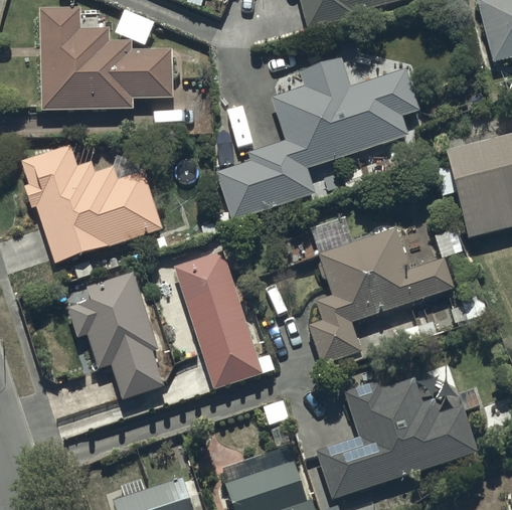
[(298,0),(306,28),(357,14),(356,9),(389,0),(298,0)]
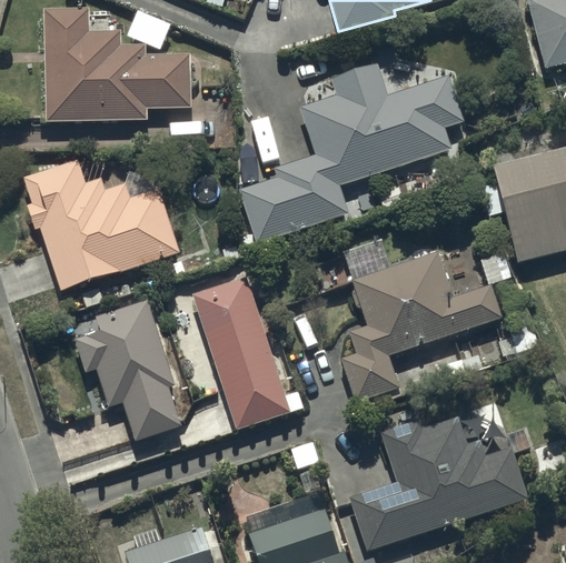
[(527,0),(545,66),(565,61),(565,0),(527,0)]
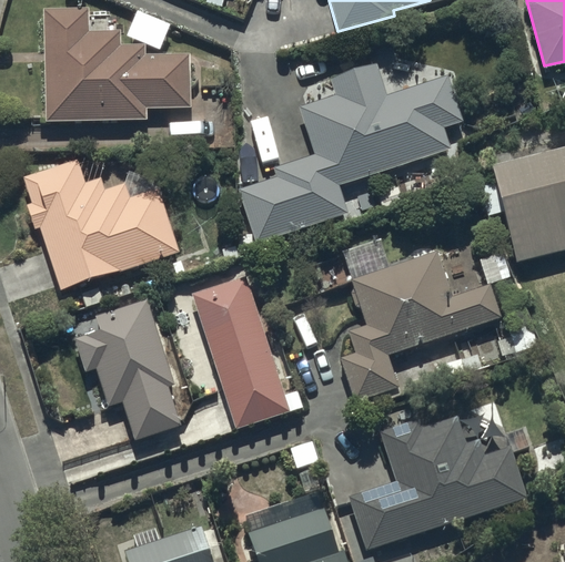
[(90,6),(41,6),(42,119),(147,119),(147,108),(191,108),(191,53),(143,53),(143,44),(120,44),(120,33),(90,33),(90,6)]
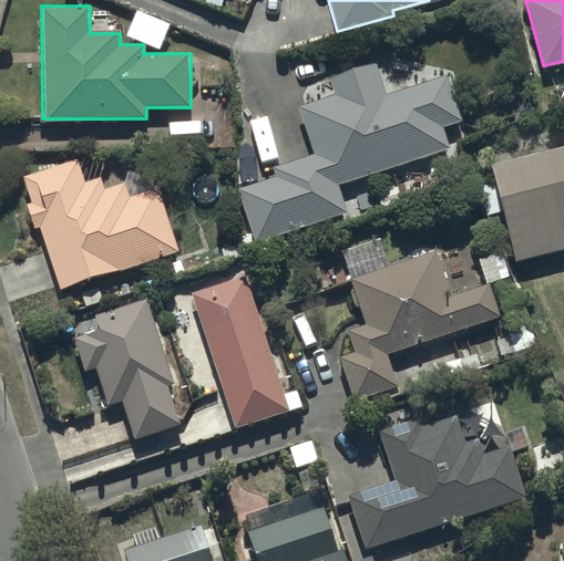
[(136,9),(126,34),(160,47),(168,22),(136,9)]
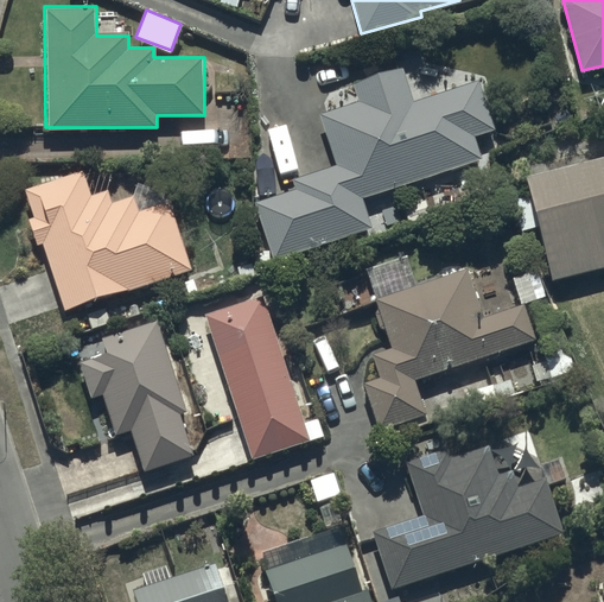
[(404,65),(354,82),(358,99),(319,112),(336,162),(291,177),(296,190),(256,203),(274,257),(372,225),(362,197),(479,158),(472,137),(494,130),(478,78),(415,100),(404,65)]
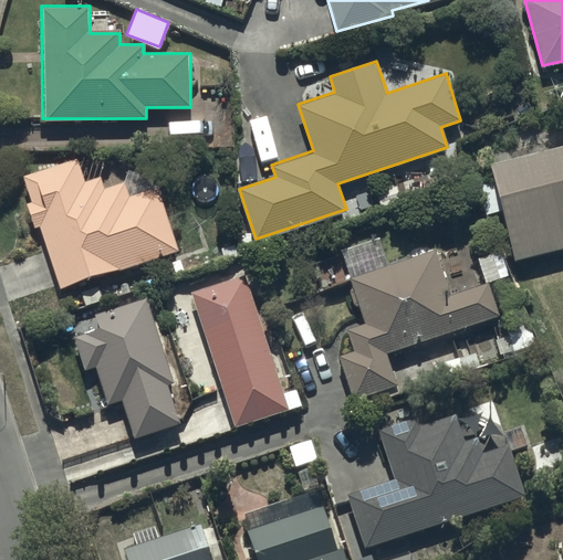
[(562,145),(491,164),(517,259),(562,246),(562,145)]
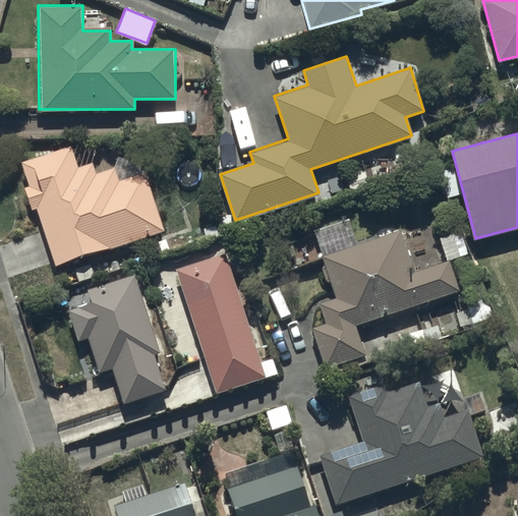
[(71,147),(20,161),(27,187),(23,188),(31,211),(36,209),(53,267),(165,234),(146,170),(118,178),(115,168),(95,174),(92,163),(77,168),(71,147)]
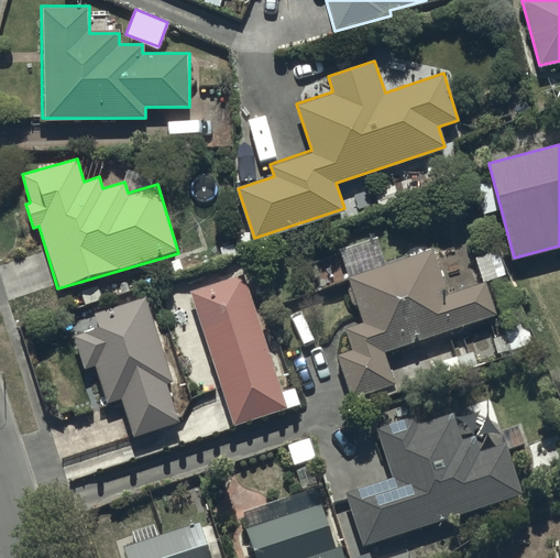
[(435,252),(387,265),(379,234),(339,245),(348,276),(347,276),(361,325),(344,329),(351,351),(338,354),(350,398),(393,386),(383,350),(496,318),(485,281),(446,293),(435,252)]
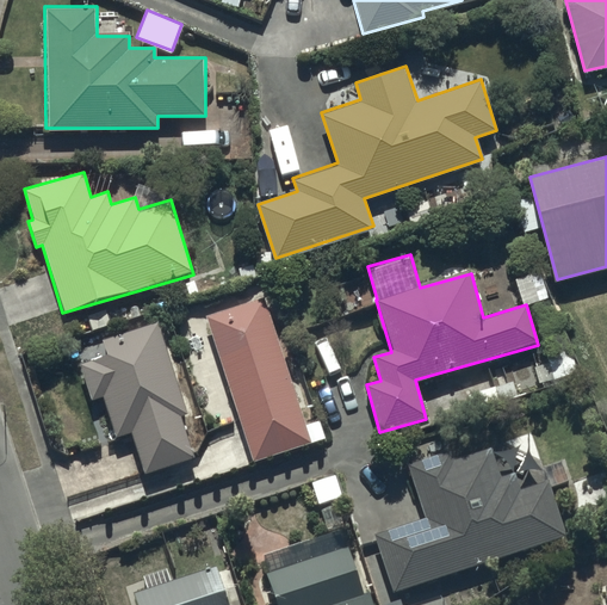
[(264,297),(205,318),(252,461),(327,436),(321,417),(304,423),(264,297)]
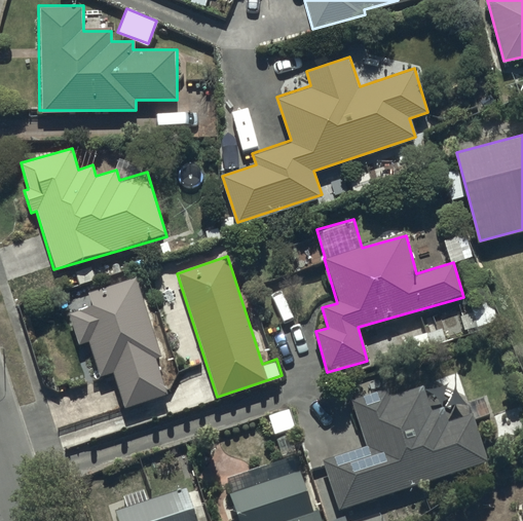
[(136,277),(86,294),(91,308),(70,315),(78,343),(88,340),(99,374),(113,370),(125,408),(167,395),(155,358),(161,357),(136,277)]
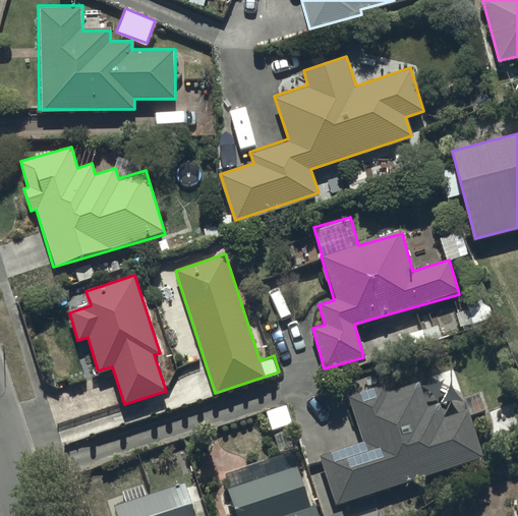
[(385,383),(347,396),(362,442),(318,454),(336,505),(482,456),(465,406),(445,414),(441,402),(426,407),(418,383),(388,393),(385,383)]
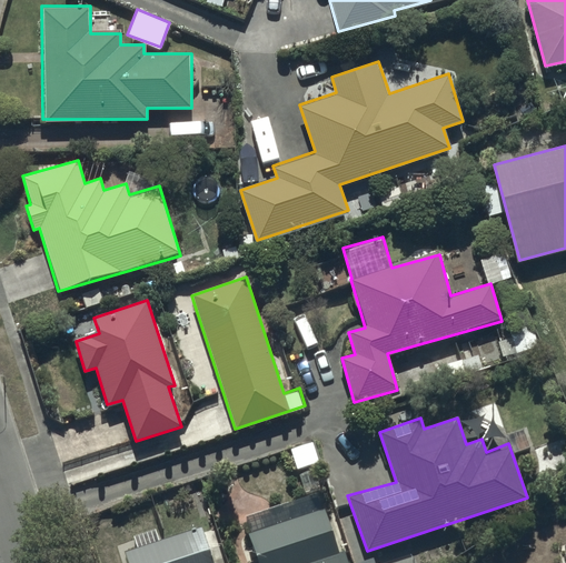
[(250,522),(255,539),(251,540),(257,562),(350,562),(350,559),(343,561),(325,500),(250,522)]
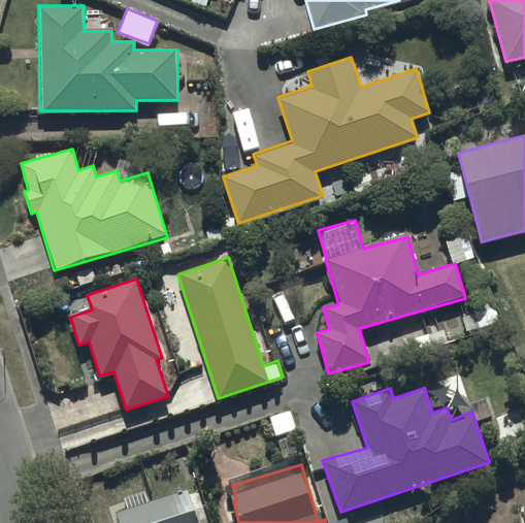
[(128,509),(115,513),(118,522),(200,522),(190,490),(151,502),(146,490),(124,497),(128,509)]
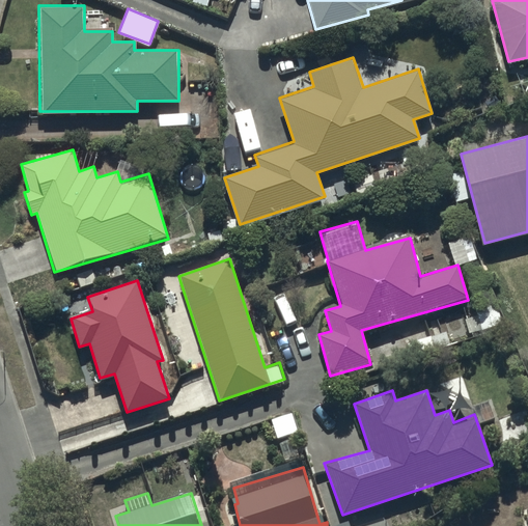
All buildings are outlined.
